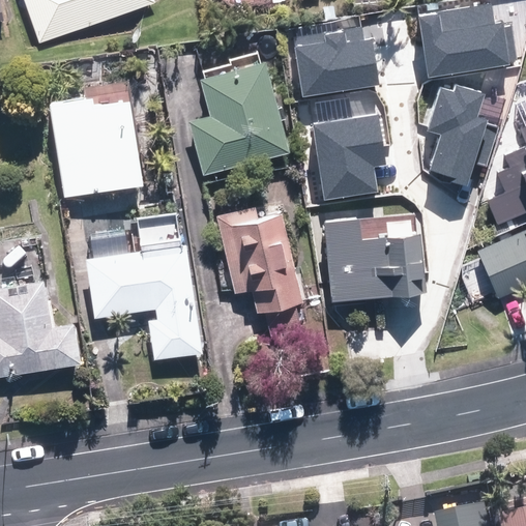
[(21,0),(37,47),(154,5),(151,0),(21,0)]
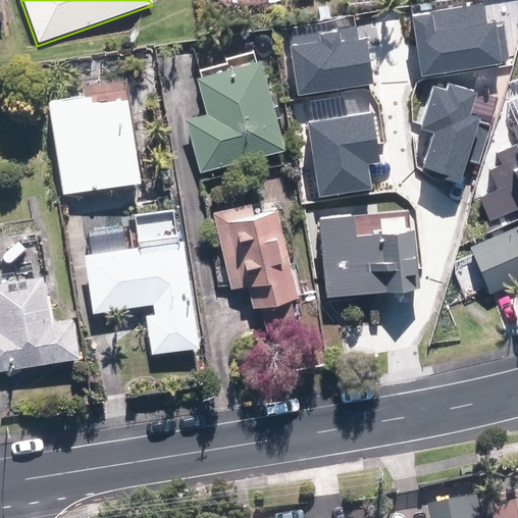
[(198,173),(286,151),(263,60),(198,76),(207,114),(185,120),(198,173)]
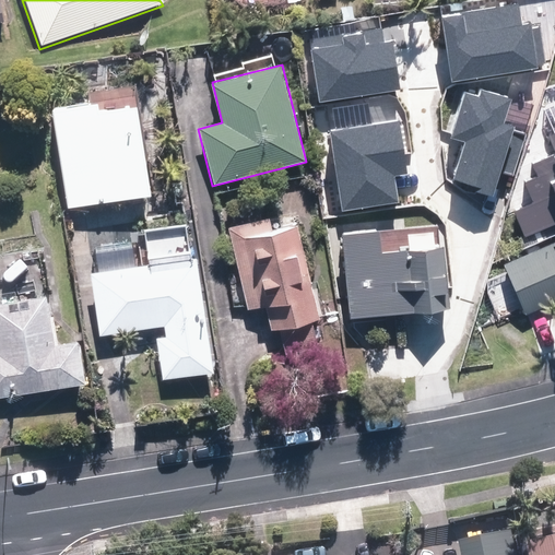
[(65,211),(120,203),(113,154),(57,162),(65,211)]
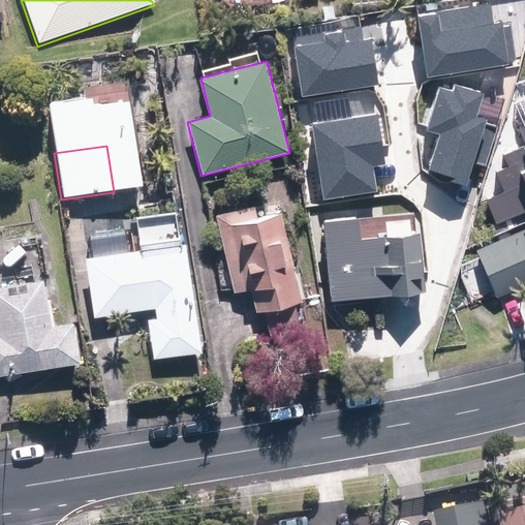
[(256,207),(214,216),(233,296),(251,291),(255,313),(301,303),(281,212),(258,217),(256,207)]
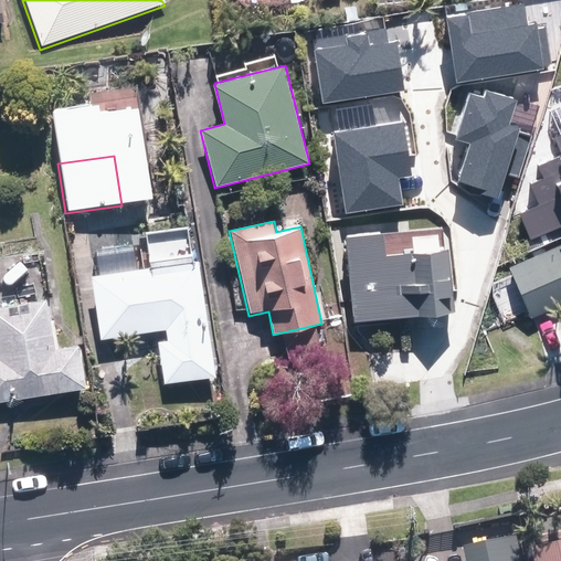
[(384,231),(347,234),(353,321),(455,313),(450,249),(387,254),(384,231)]
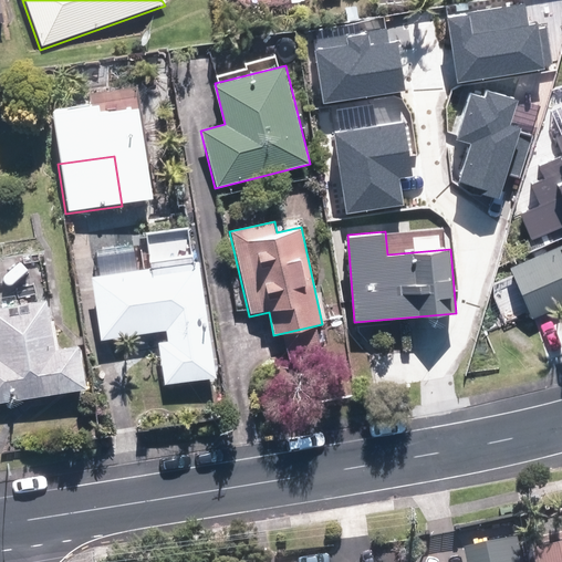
[(561,243),(509,267),(532,320),(561,306),(561,243)]
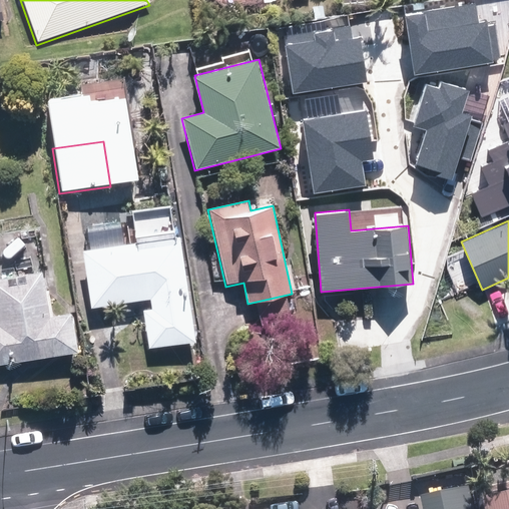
[(82,249),(91,309),(150,300),(152,311),(142,313),(148,350),(197,342),(181,234),(82,249)]
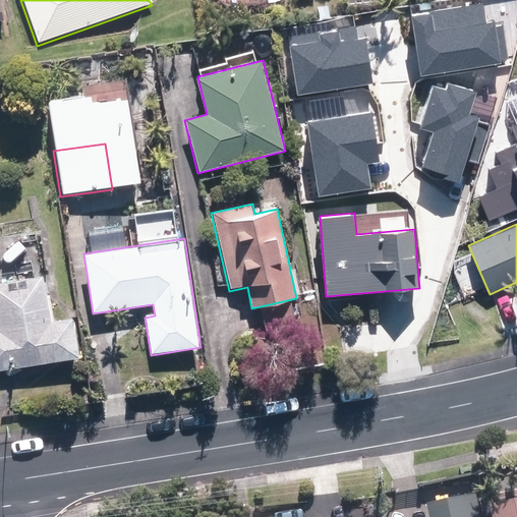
[(0,370),(79,358),(73,319),(52,322),(45,275),(0,281),(0,370)]
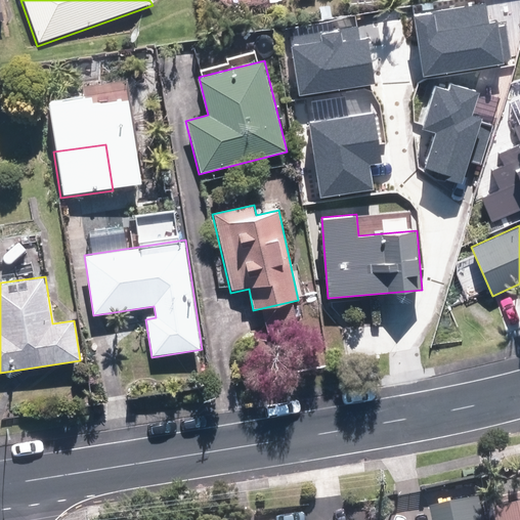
[(479,519),(475,500),(428,510),(429,519),(479,519)]
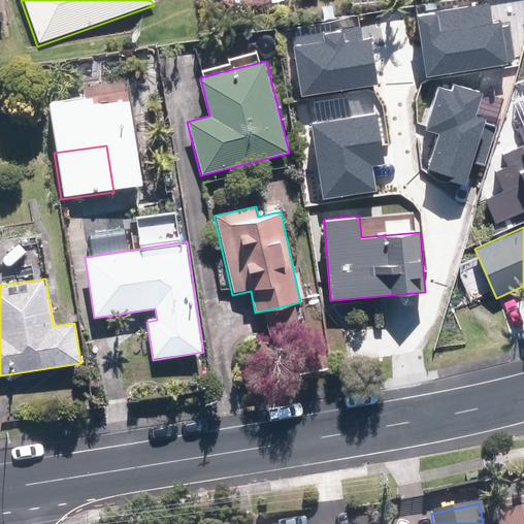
[(523,523),(523,506),(497,513),(499,523),(523,523)]
